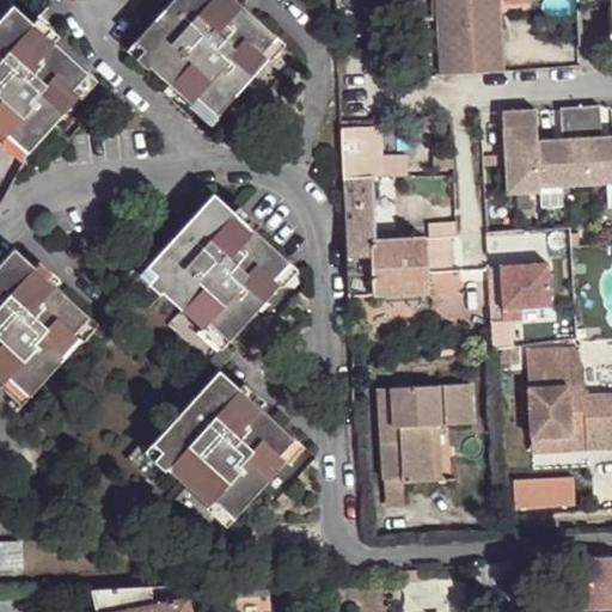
[(0,18),(13,5),(7,0),(0,0),(0,144),(1,144),(4,140),(0,136),(0,18)]
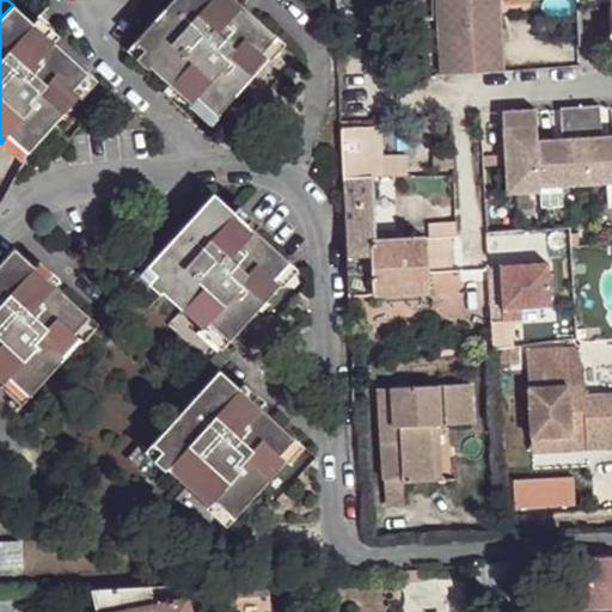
[(199,96),(216,112),(268,56),(262,50),(275,36),(234,0),(171,0),(135,40),(155,57),(151,63),(191,101),(199,96)]
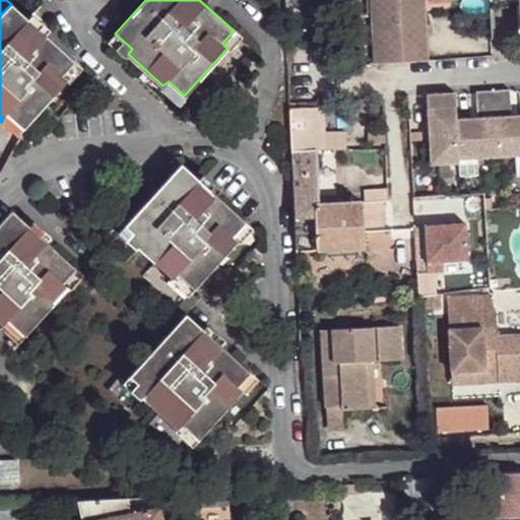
[(372,0),(373,12),(424,11),(423,0),(372,0)]
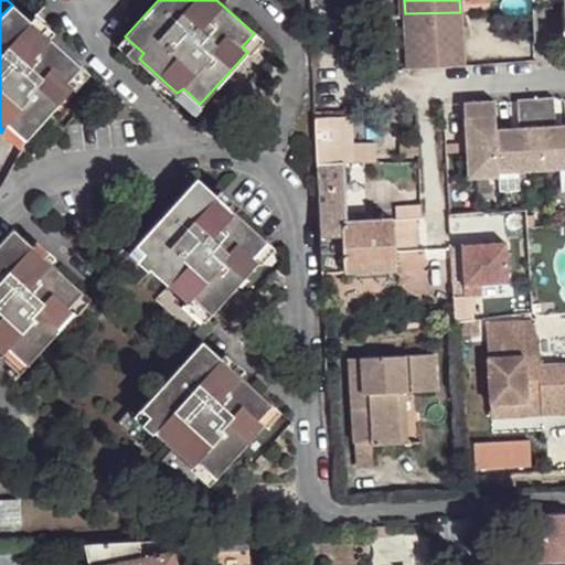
[(67,84),(82,67),(44,33),(31,22),(12,4),(0,17),(0,126),(3,129),(9,124),(27,139),(73,88),(67,84)]
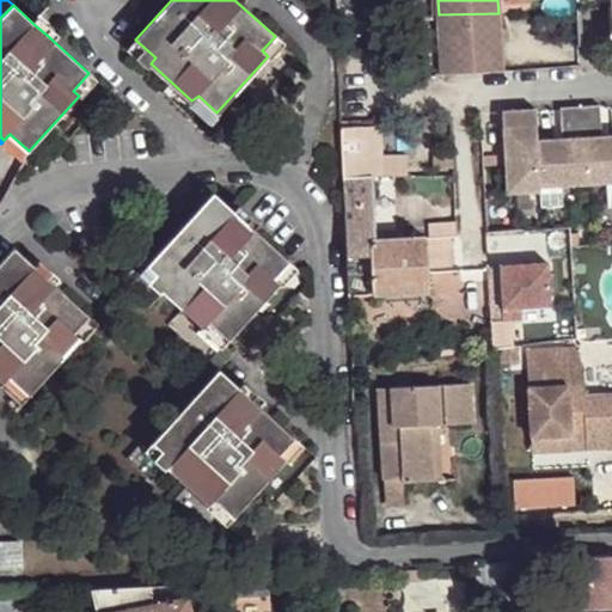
[(440,74),(501,73),(499,13),(439,14),(440,74)]
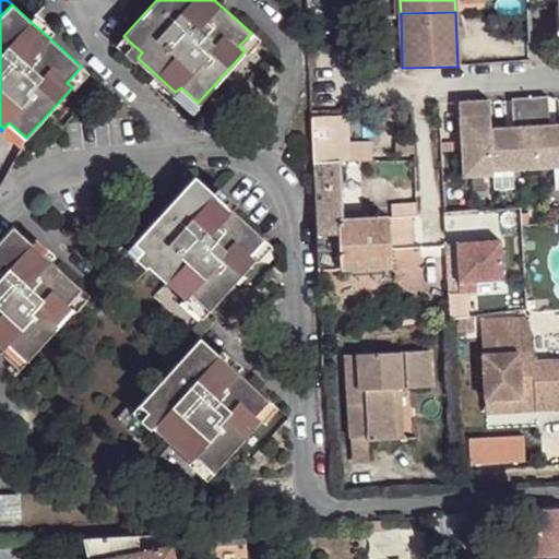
[(35,16),(31,22),(44,33),(47,27),(35,16)]
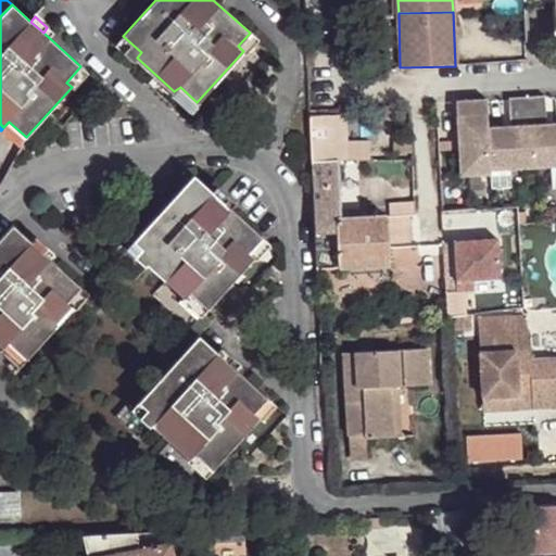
[(258,39),(250,33),(238,46),(243,51),(245,53),(258,39)]
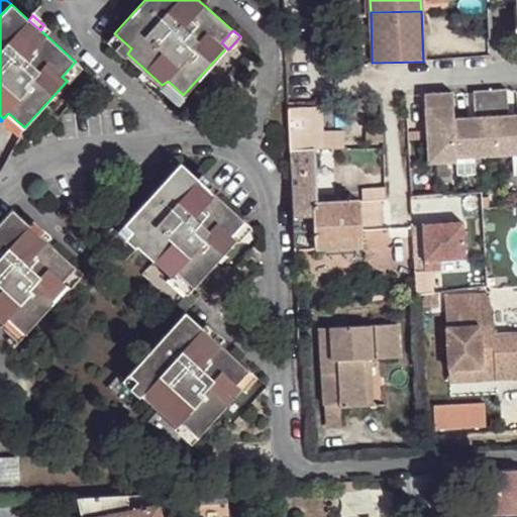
[(123,59),(127,54),(131,48),(114,33),(107,42),(123,59)]
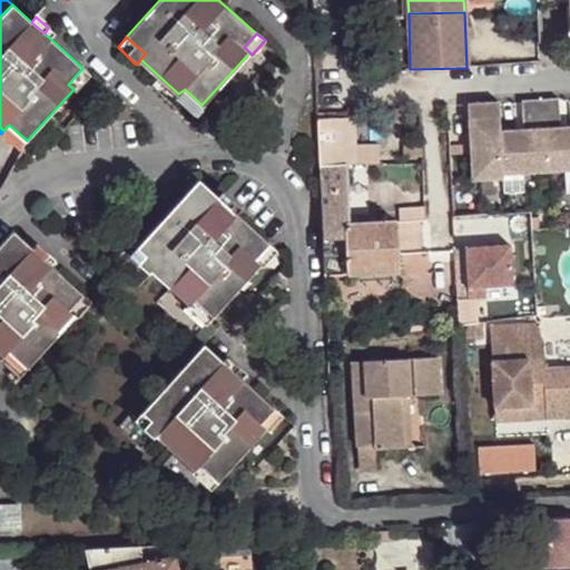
[(90,76),(82,68),(68,85),(74,89),(76,90),(90,76)]
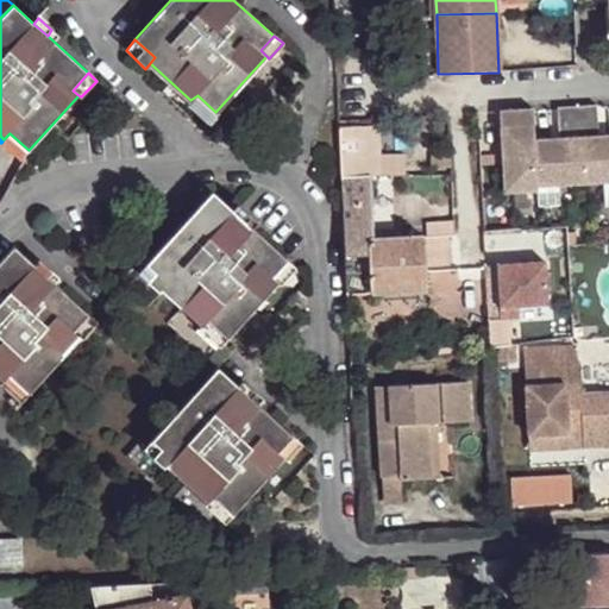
[(207,123),(215,112),(198,95),(190,100),(187,105),(207,123)]
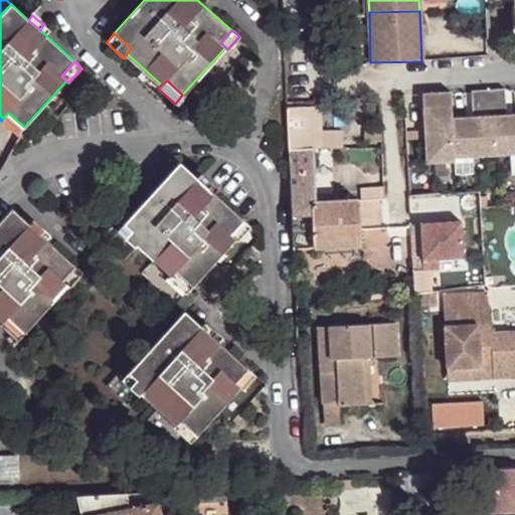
[(499,93),(483,94),(488,158),(514,155),(514,117),(501,119),(499,93)]
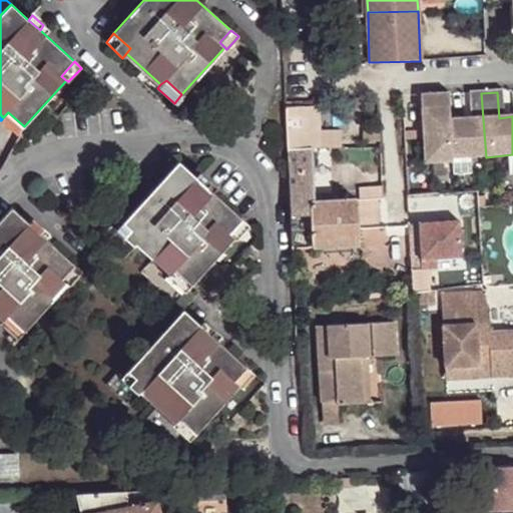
[(486,157),(481,93),(465,94),(466,120),(446,122),(449,160),(486,157)]
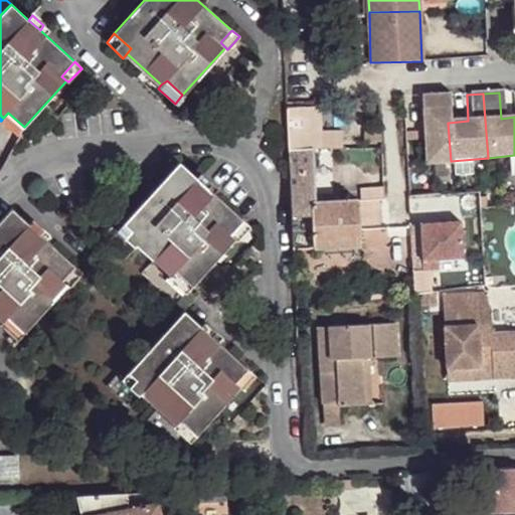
[(448,123),(446,96),(427,98),(417,98),(417,112),(422,168),(451,166),(451,161),(448,123)]
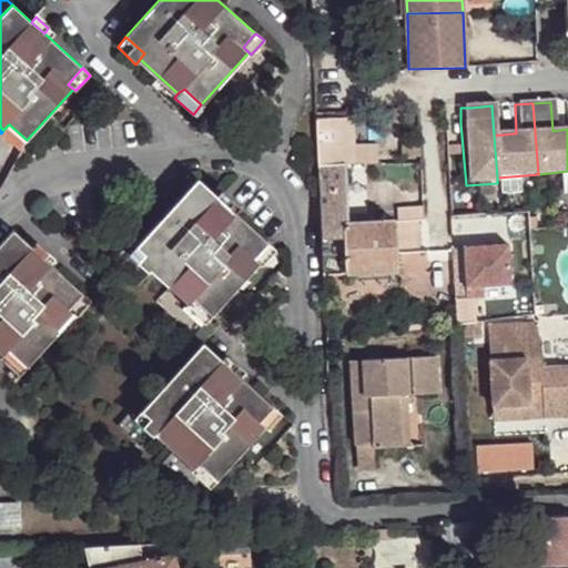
[(315,117),(317,164),(345,163),(352,163),(350,117),(315,117)]
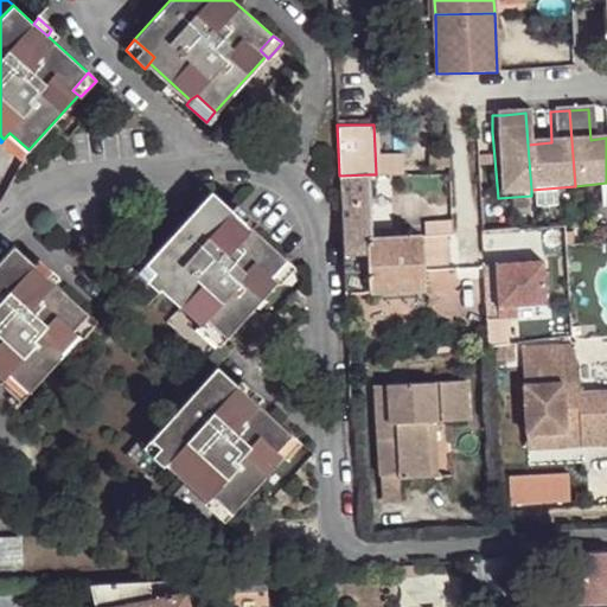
[(10,133),(4,139),(1,142),(20,159),(29,149),(10,133)]
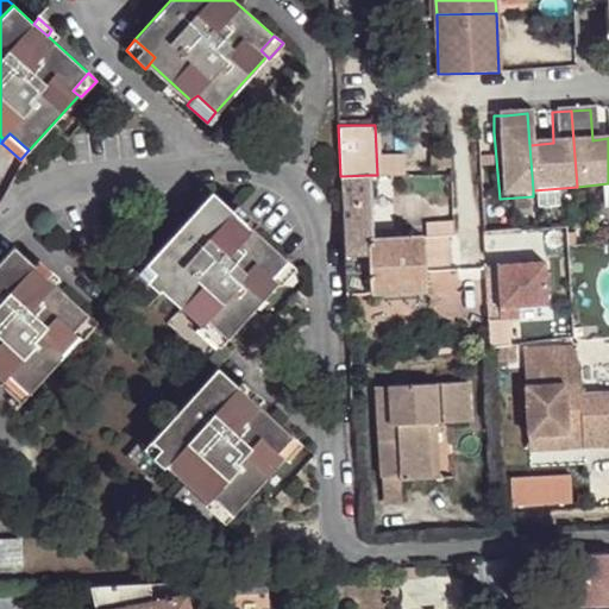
[(340,176),(345,293),(426,289),(424,237),(372,238),(370,175),(340,176)]
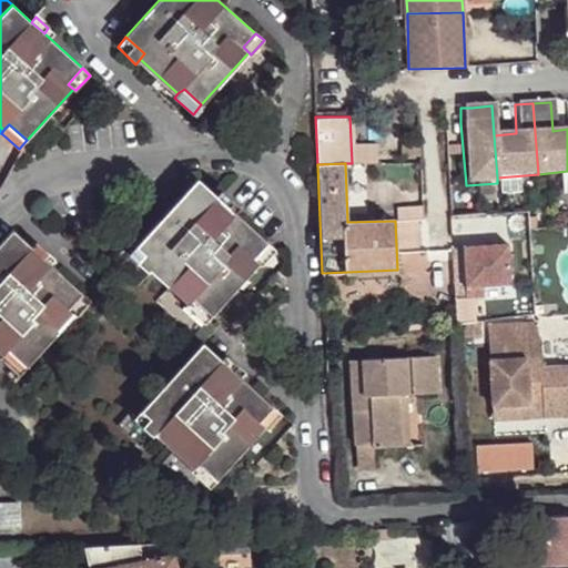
[(195,297),(213,314),(261,262),(255,255),(269,242),(200,179),(139,245),(160,266),(153,273),(190,303),(195,297)]
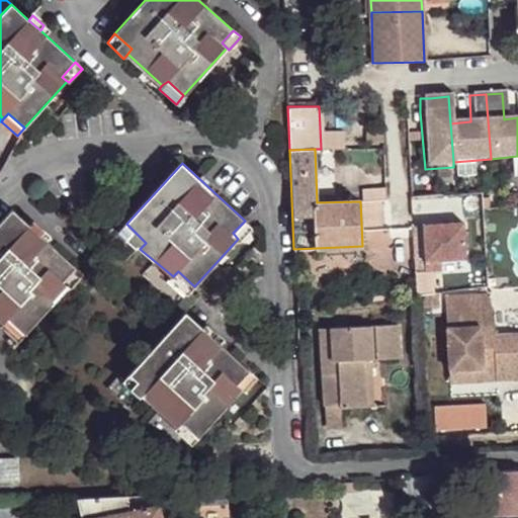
[(13,211),(0,225),(0,321),(4,325),(9,320),(26,335),(69,288),(63,283),(76,269),(13,211)]
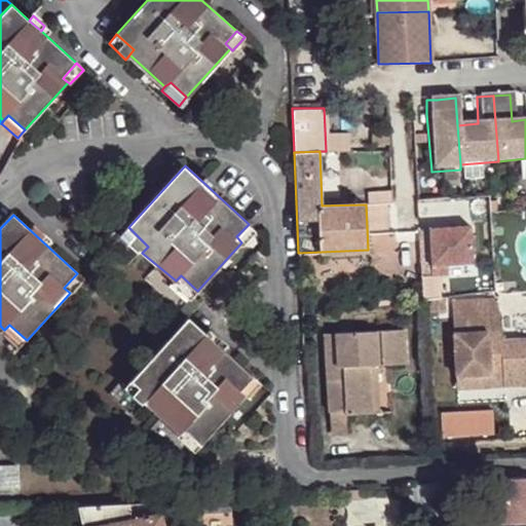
[(256,231),(249,224),(236,236),(241,242),(243,246),(256,231)]
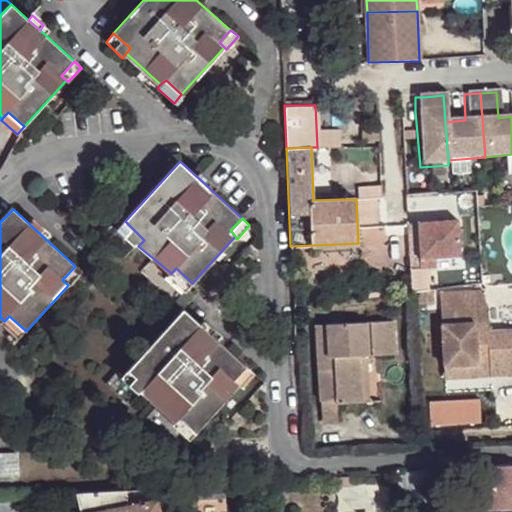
[(461,262),(458,220),(415,222),(417,265),(461,262)]
